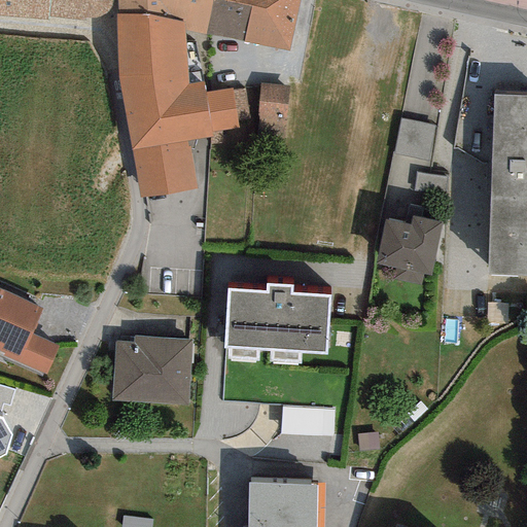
[(0,0),(0,20),(47,24),(47,21),(84,26),(83,22),(93,23),(105,19),(109,13),(111,2),(110,0),(0,0)]
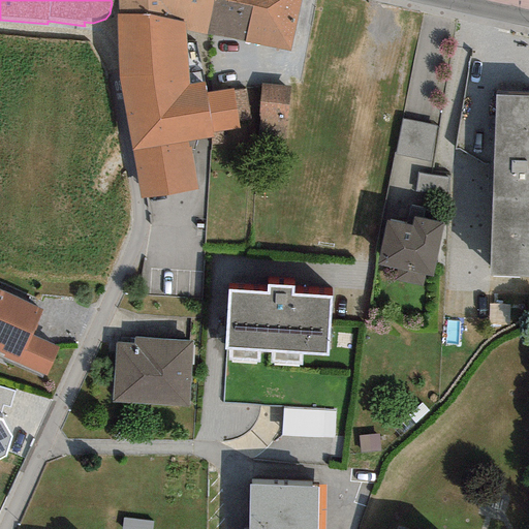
[(212,0),(118,0),(118,12),(185,22),(184,30),(206,34),(212,0)]
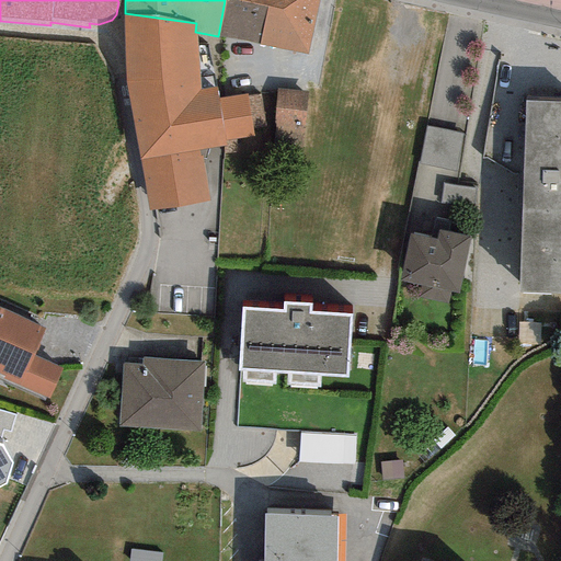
[(319,0),(225,0),(218,36),(309,55),(319,0)]
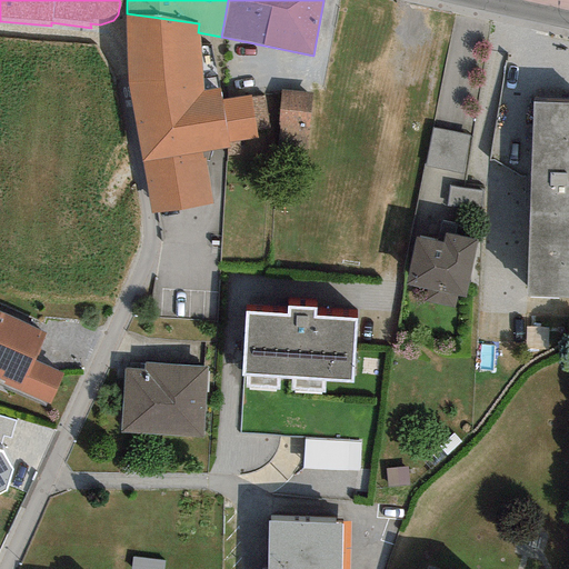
[(199,23),(127,13),(128,88),(141,162),(202,151),(231,146),(230,141),(256,138),(256,135),(250,97),(221,102),(218,88),(205,90),(198,32),(199,23)]
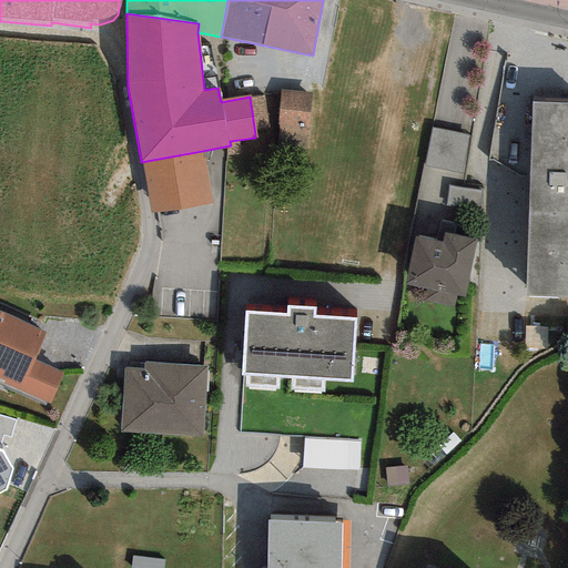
[(312,94),(281,92),(275,155),(306,158),(312,94)]
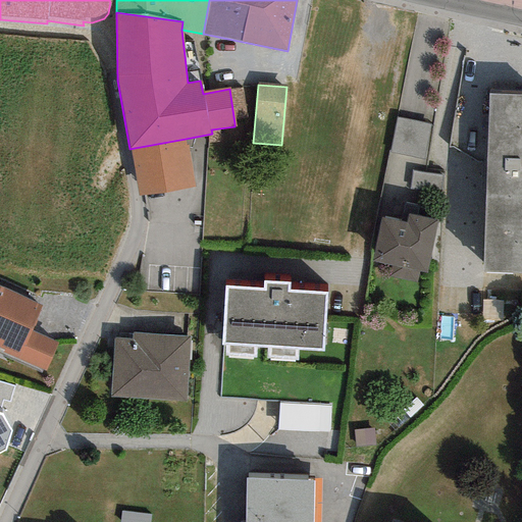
[(241,87),(229,89),(235,123),(246,121),(241,87)]
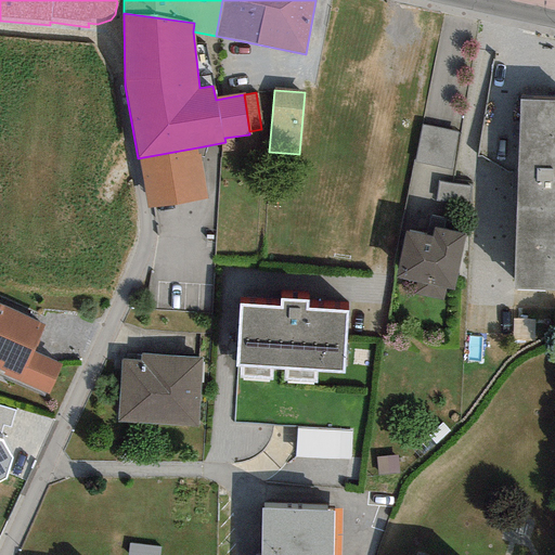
[(554,99),(518,98),(513,283),(554,284),(554,99)]
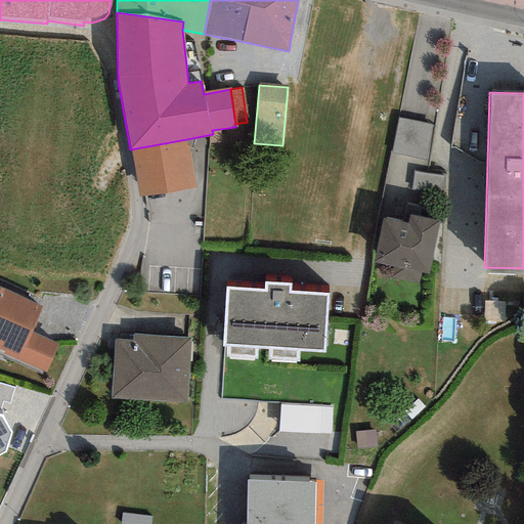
[(431,124),(400,118),(394,150),(425,157),(431,124)]
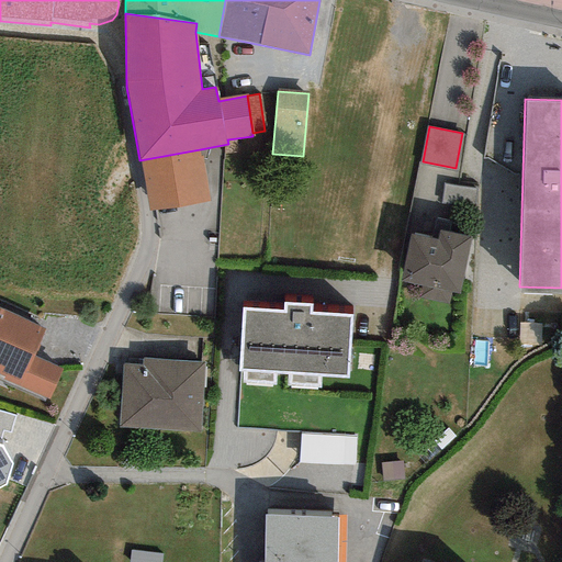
[(200,149),(139,160),(149,213),(210,202),(200,149)]
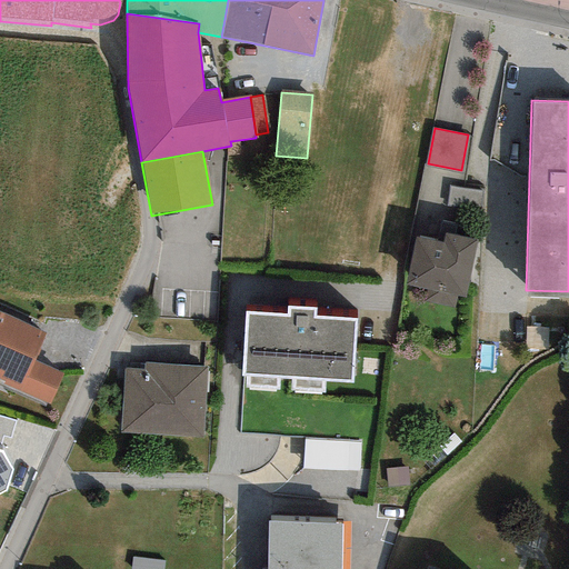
[(482,208),(482,186),(448,185),(447,208),(482,208)]
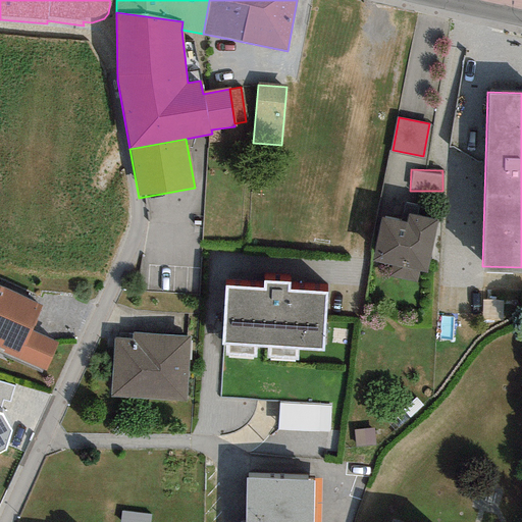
[(407,226),(380,220),(372,260),(392,264),(388,277),(416,283),(418,273),(425,275),(437,220),(409,214),(407,226)]
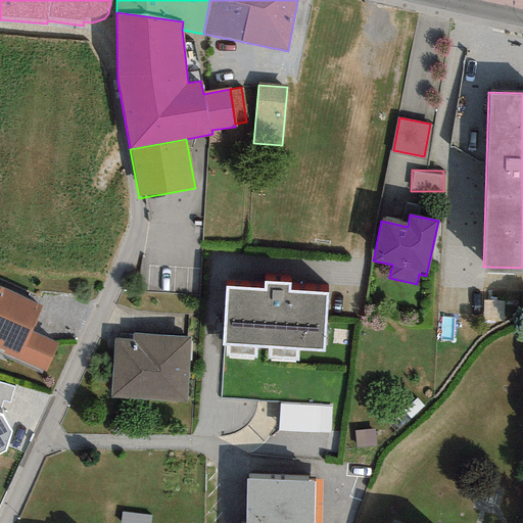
[(264,290),(224,287),(221,346),(324,353),(328,293),(289,291),(289,284),(264,283),(264,290)]
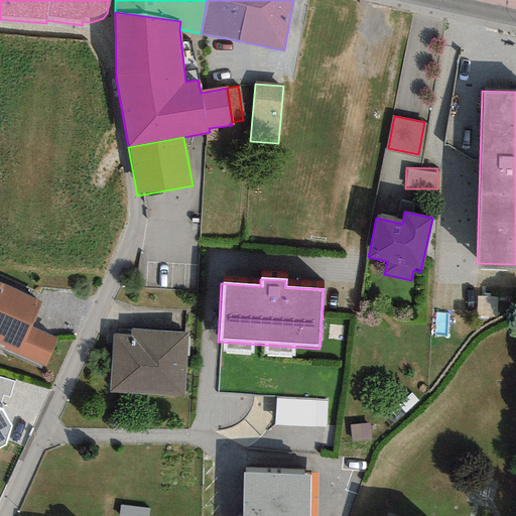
[(42,303),(0,283),(0,339),(7,343),(4,349),(42,366),(54,338),(31,328),(42,303)]
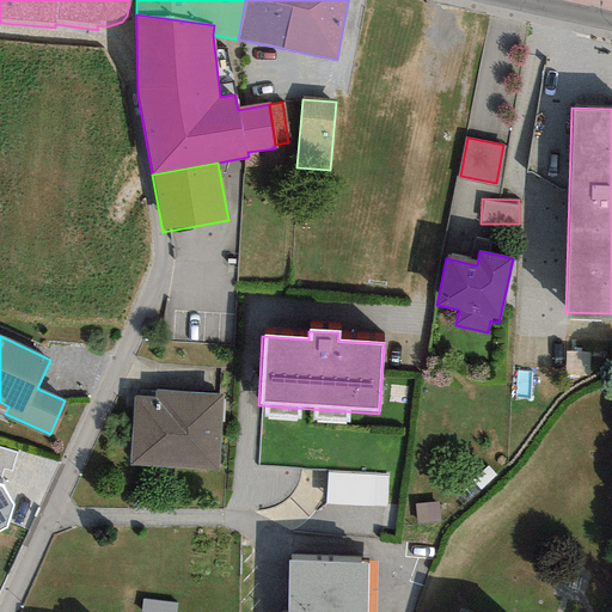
[(134,397),(128,464),(215,472),(220,395),(154,389),(153,398),(134,397)]
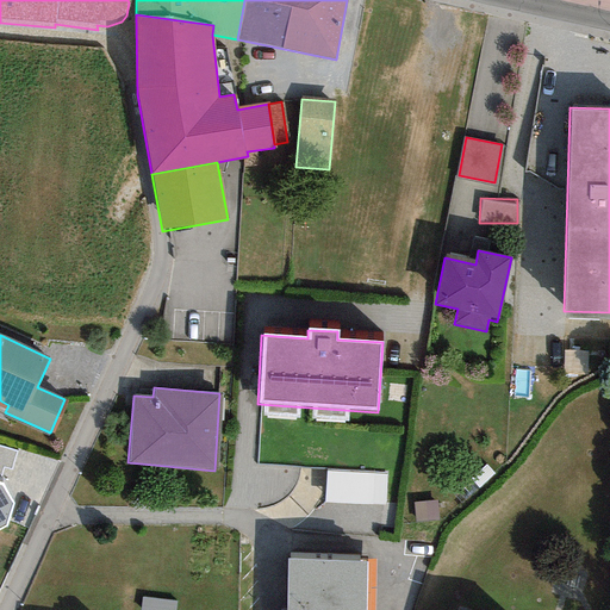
[(14,452),(0,446),(0,473),(1,468),(8,471),(14,452)]
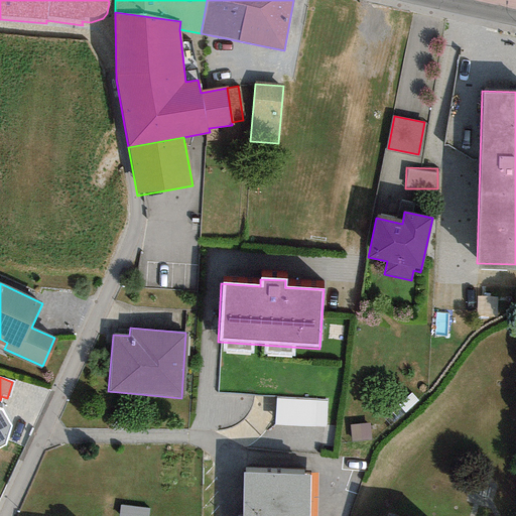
[(276,396),(276,422),(326,422),(326,397),(276,396)]
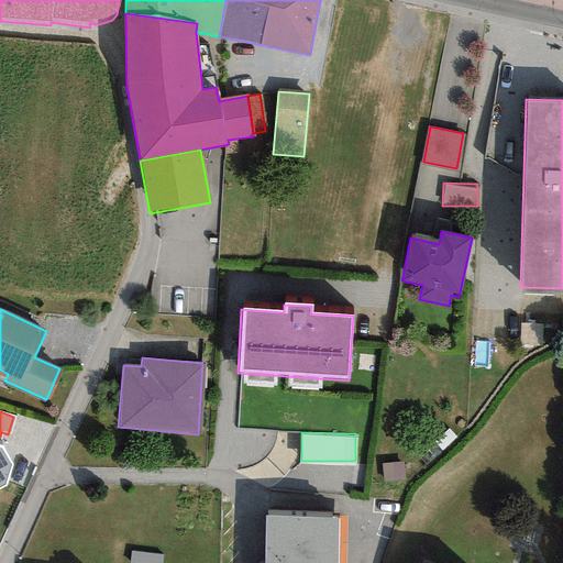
[(1,448),(0,446),(0,488),(3,486),(11,465),(1,448)]
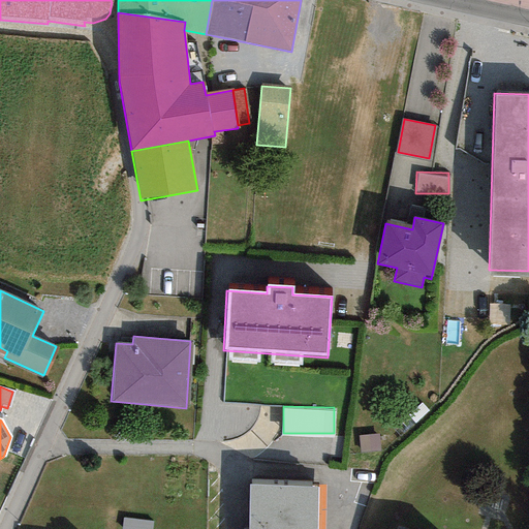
[(316,528),(318,487),(249,486),(248,528),(316,528)]
